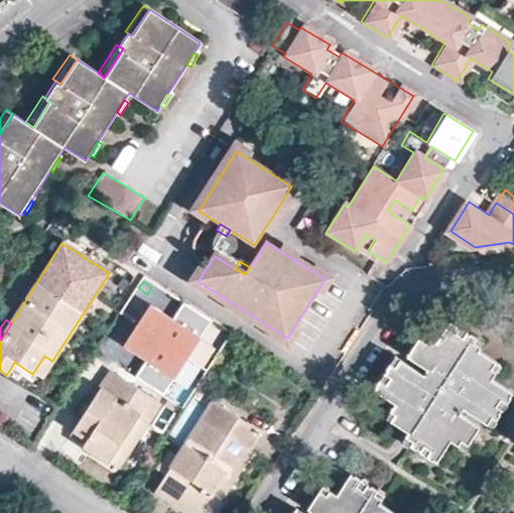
[(454,333),(458,327),(450,322),(434,344),(426,338),(423,343),(417,340),(406,357),(420,366),(417,371),(402,360),(396,368),(391,364),(384,375),(390,380),(386,385),(380,382),(375,390),(396,404),(391,412),(397,417),(393,423),(408,433),(408,435),(414,440),(411,446),(421,454),(426,447),(432,452),(428,458),(437,466),(453,441),(462,446),(466,440),(470,444),(481,427),(468,418),(471,413),(485,422),(488,417),(495,421),(502,410),(495,405),(499,399),(506,403),(511,393),(490,379),(495,371),(487,365),(491,358),(477,349),(470,344),(474,338),(466,332),(463,339),(454,333)]
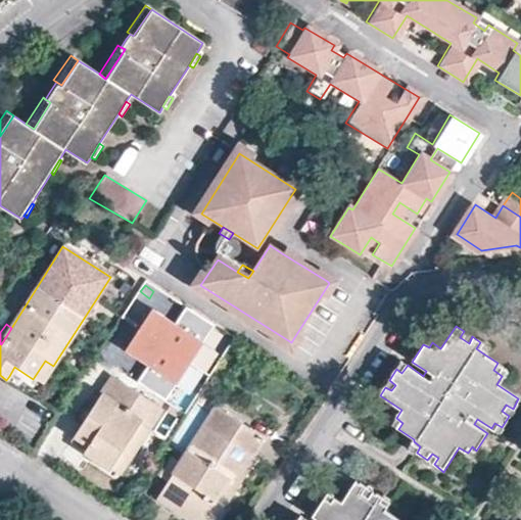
[(150,340),(147,331),(140,334),(143,343),(150,340)]
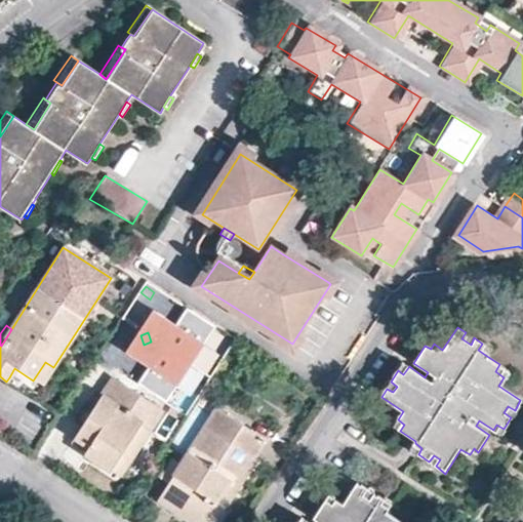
[(474,337),(466,332),(461,338),(471,345),(474,337)]
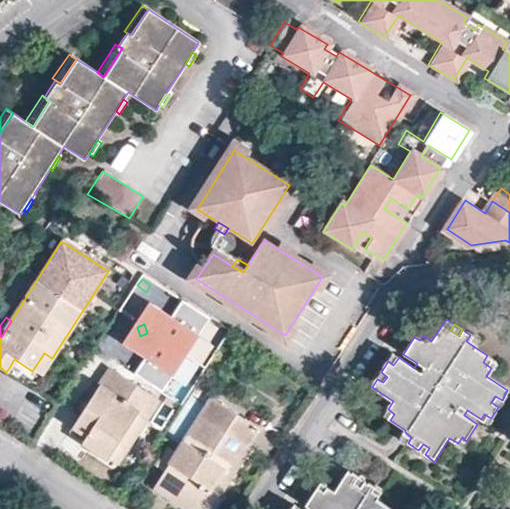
[(420,340),(423,335),(418,332),(414,337),(420,340)]
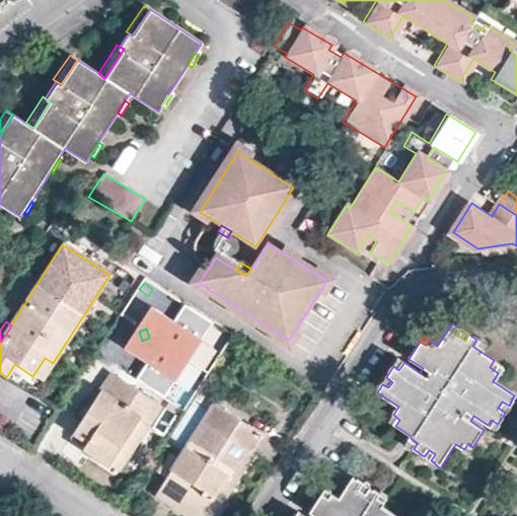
[(485,344),(476,340),(472,346),(479,351),(485,344)]
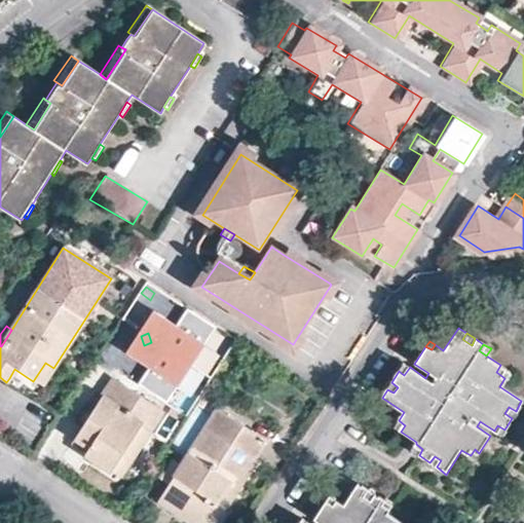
[(36,395),(53,368),(45,363),(33,381),(14,369),(9,378),(24,386),(36,395)]
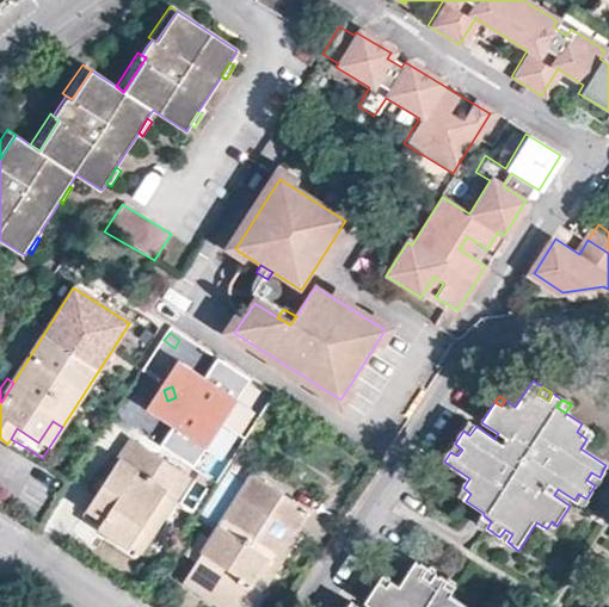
[(469,422),(463,431),(469,435),(477,426),(469,422)]
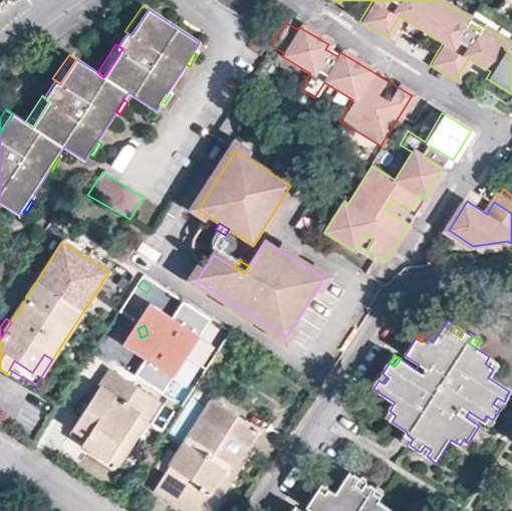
[(498,362),(489,356),(485,363),(493,369),(498,362)]
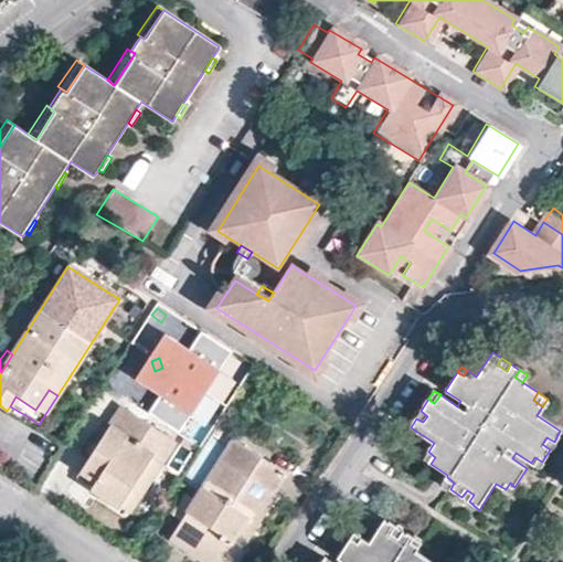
[(151,458),(161,464),(174,442),(120,409),(98,443),(89,457),(80,473),(95,481),(89,489),(103,498),(120,509),(151,458)]
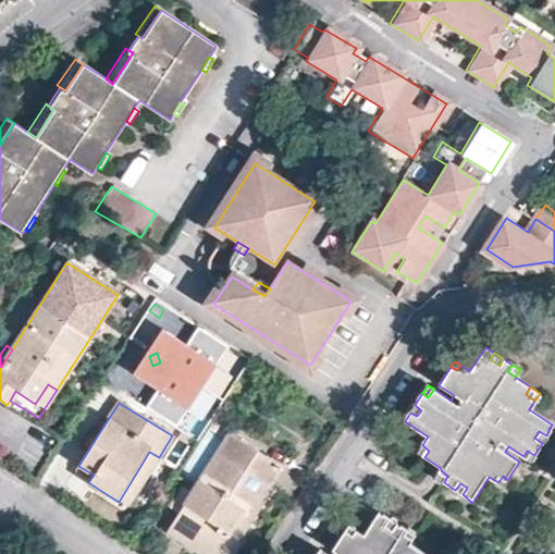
[(415,405),(410,413),(417,416),(421,410),(415,405)]
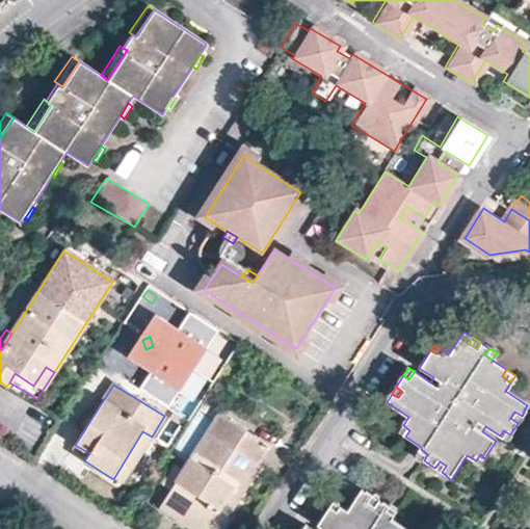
[(518,423),(522,416),(514,412),(510,418),(518,423)]
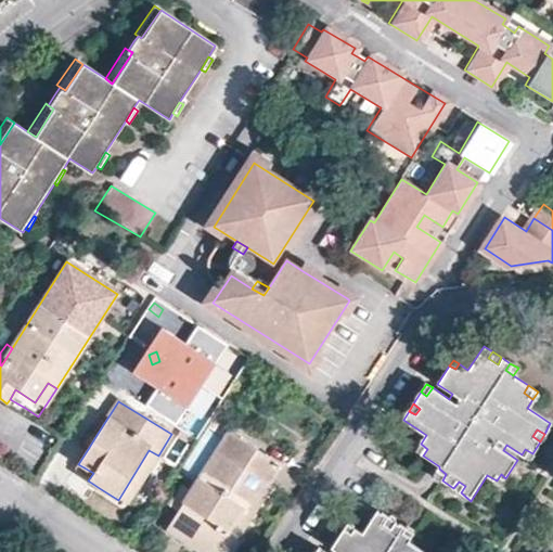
[(88,449),(97,435),(91,431),(84,445),(88,449)]
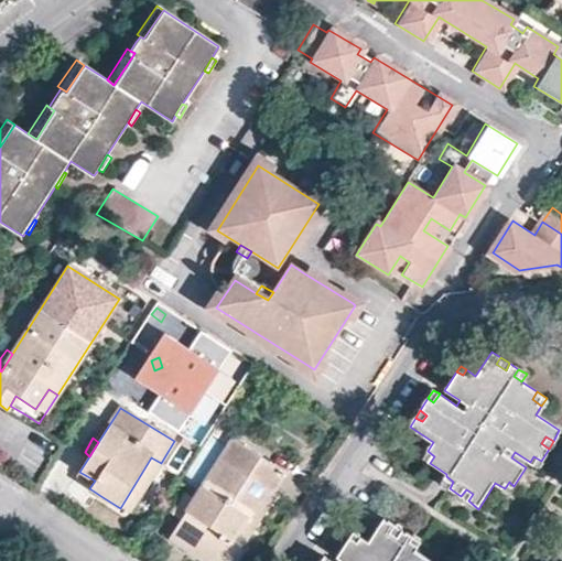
[(287,476),(234,443),(171,539),(202,560),(234,560),(245,543),(235,537),(266,492),(273,496),(287,476)]
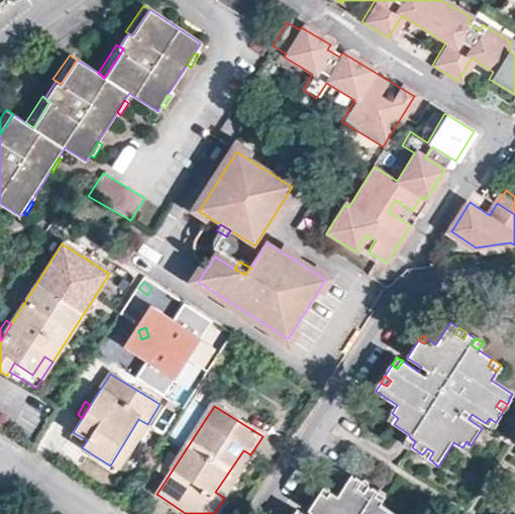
[(388,419),(394,424),(398,418),(392,413),(388,419)]
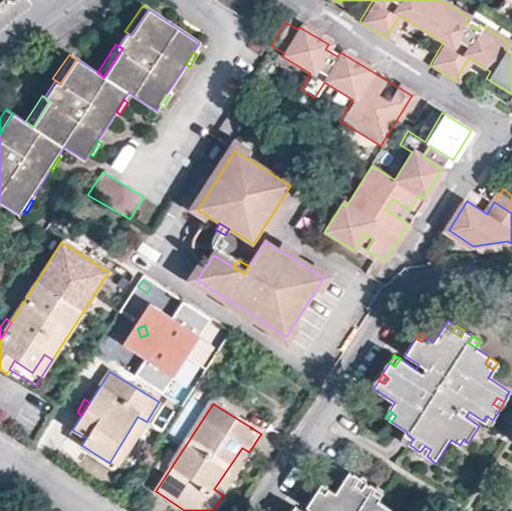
[(489,426),(493,420),(486,416),(483,421),(489,426)]
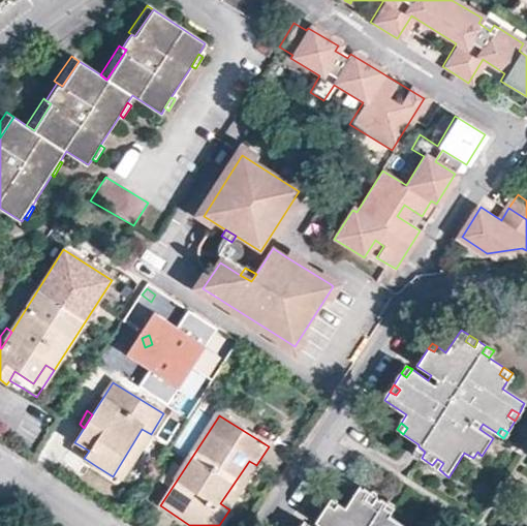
[(121,482),(151,434),(142,429),(113,476),(121,482)]
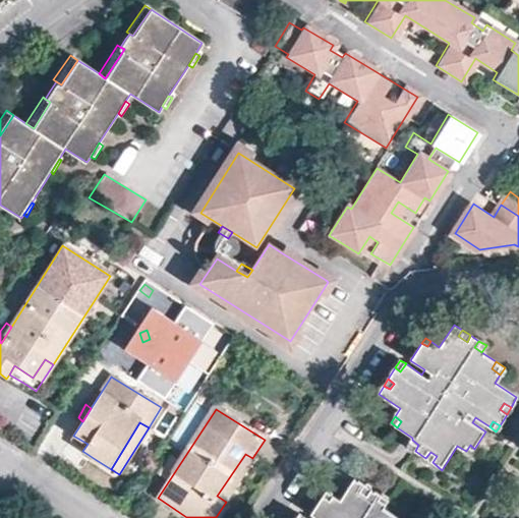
[(69,442),(82,451),(88,444),(73,436),(69,442)]
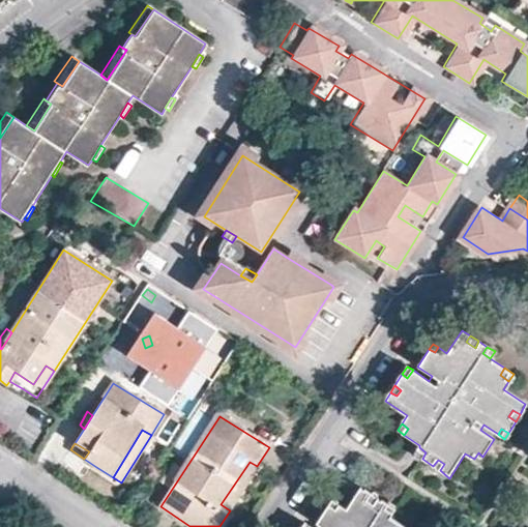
[(415,454),(422,459),(426,452),(419,447),(415,454)]
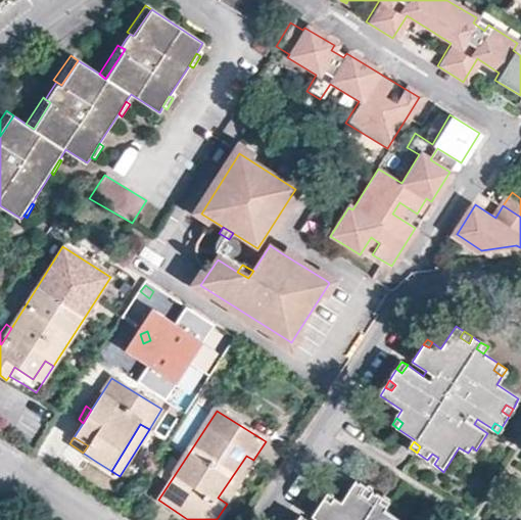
[(473,457),(476,451),(472,446),(468,453),(473,457)]
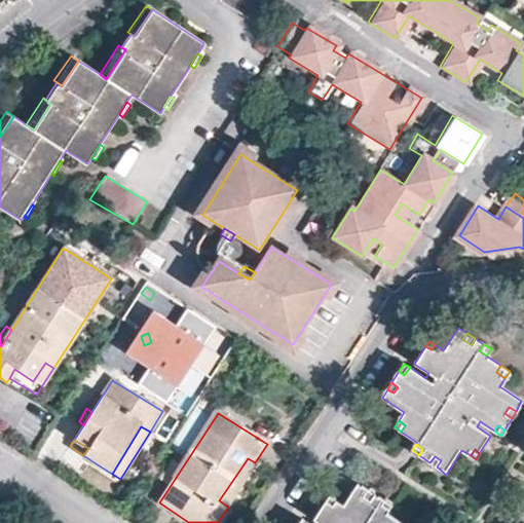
[(429,462),(437,467),(441,460),(435,456),(429,462)]
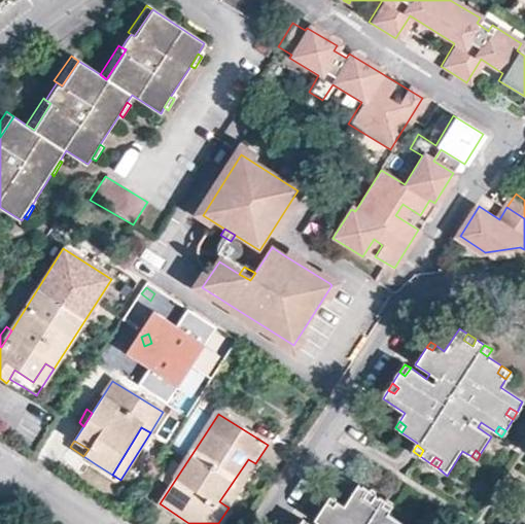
[(255,463),(248,459),(219,501),(229,508),(257,464),(255,463)]
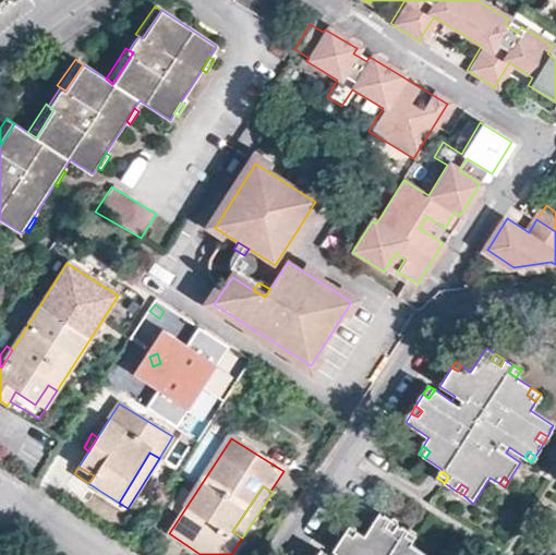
[(388,526),(391,520),(383,514),(366,538),(358,532),(354,538),(347,532),(334,553),(336,554),(424,554),(412,546),(405,541),(410,533),(400,525),(396,532),(388,526)]
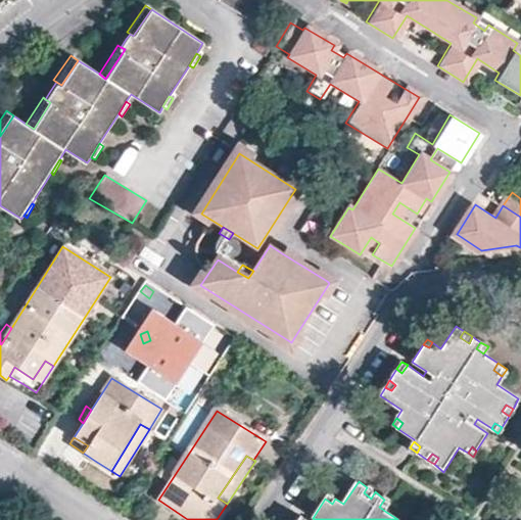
[(375,491),(367,487),(364,492),(371,499),(375,491)]
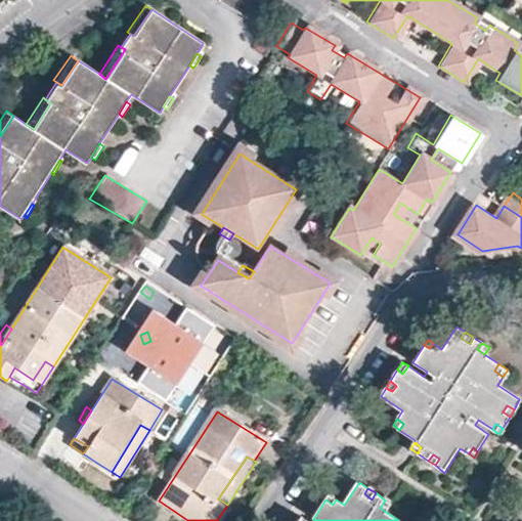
[(333,505),(336,500),(328,494),(325,500),(333,505)]
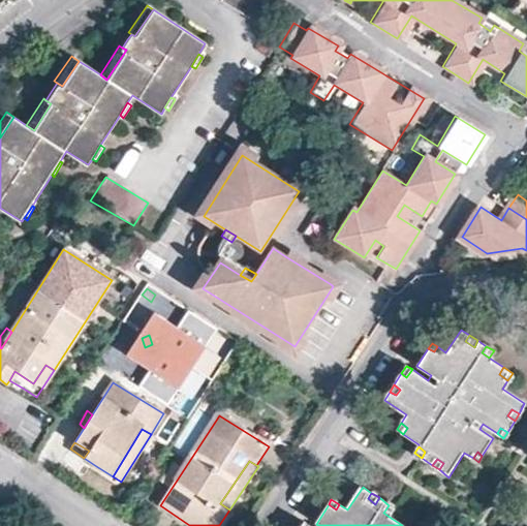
[(396,508),(389,505),(383,513),(391,518),(396,508)]
